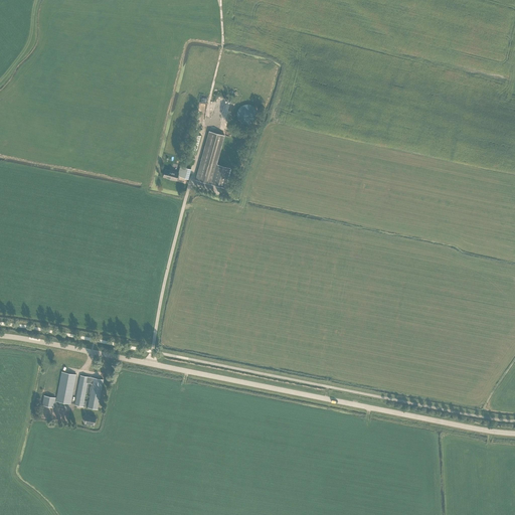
[(226,121),(232,98),(217,94),(213,112),(220,114),(219,119),(226,121)]
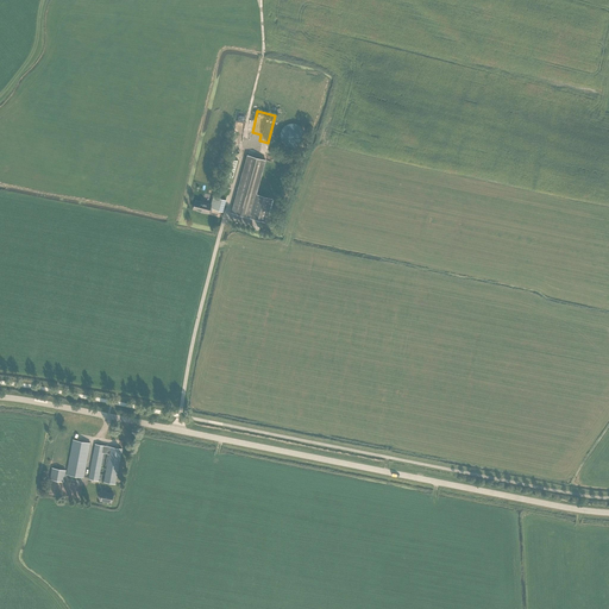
[(293,124),(292,124),(290,124),(289,124),(288,125),(287,125),(286,125),(286,126),(284,126),(284,127),(283,127),(283,129),(282,129),(282,130),(281,131),(281,132),(281,133),(280,135),(280,136),(280,137),(280,138),(281,138),(281,139),(281,140),(282,142),(282,143),(283,144),(284,145),(286,146),(287,146),(288,148),(289,148),(290,148),(292,148),(293,148),(294,148),(295,148),(296,148),(297,146),(299,146),(300,145),(301,145),(301,144),(302,144),(302,143),(302,142),(303,142),(303,140),(303,139),(305,138),(305,137),(305,136),(305,135),(305,133),(303,132),(303,131),(302,130),(302,129),(301,127),(300,126),(299,126),(299,125),(297,125),(296,125),(296,124),(295,124),(294,124),(293,124)]
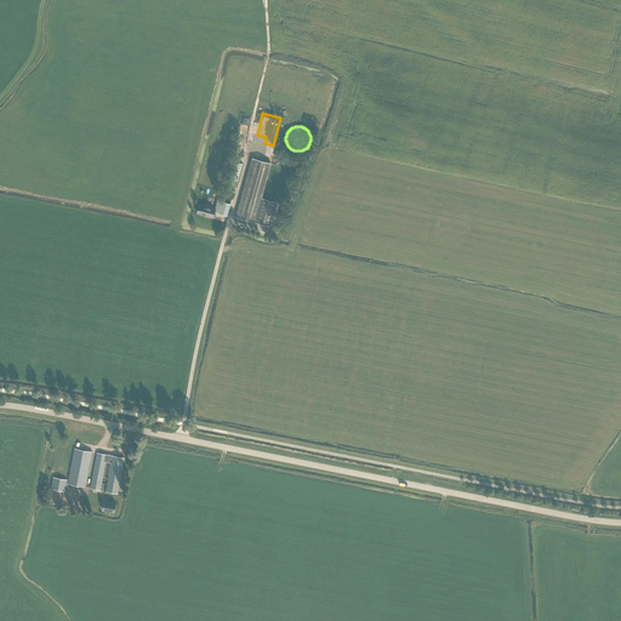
[(237,217),(244,218),(271,227),(278,203),(261,198),(271,164),(252,159),(237,217)]
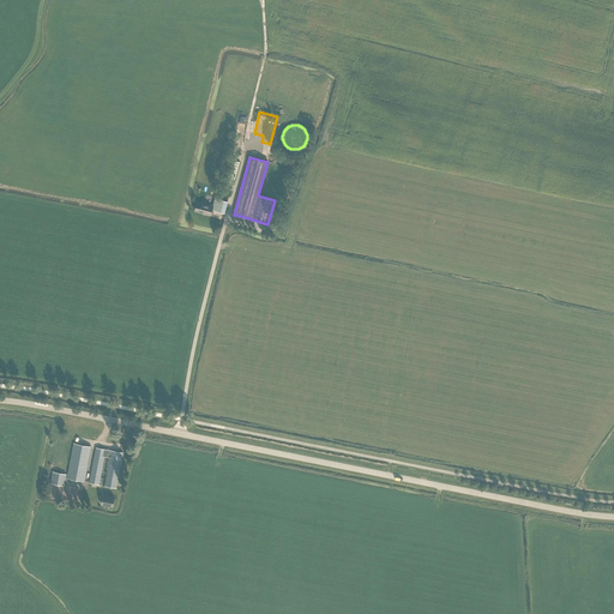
[(240,162),(232,160),(226,182),(234,185),(240,162)]
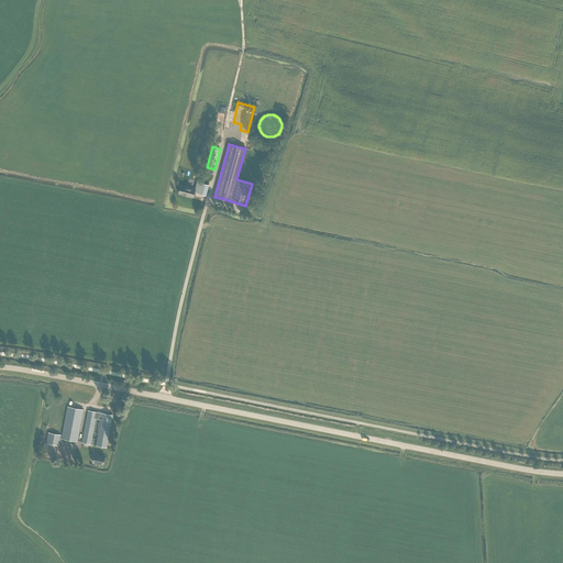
[(180,185),(178,194),(192,197),(194,196),(195,197),(196,192),(206,195),(209,185),(197,181),(195,189),(180,185)]
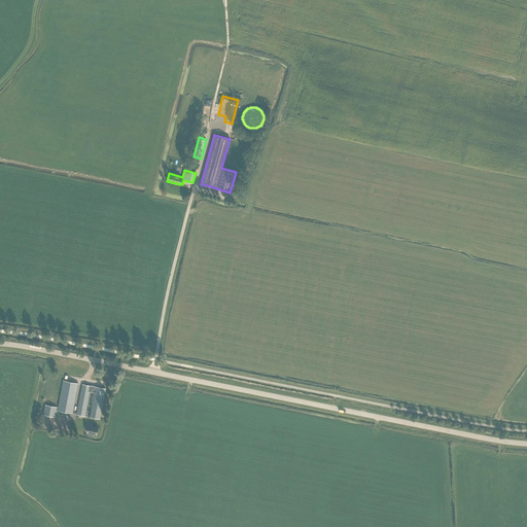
[(62,380),(50,378),(43,415),(55,417),(62,380)]
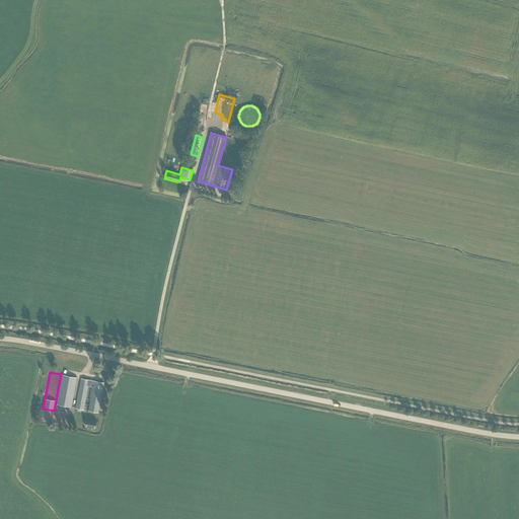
[(77,377),(62,375),(57,404),(71,408),(77,377)]
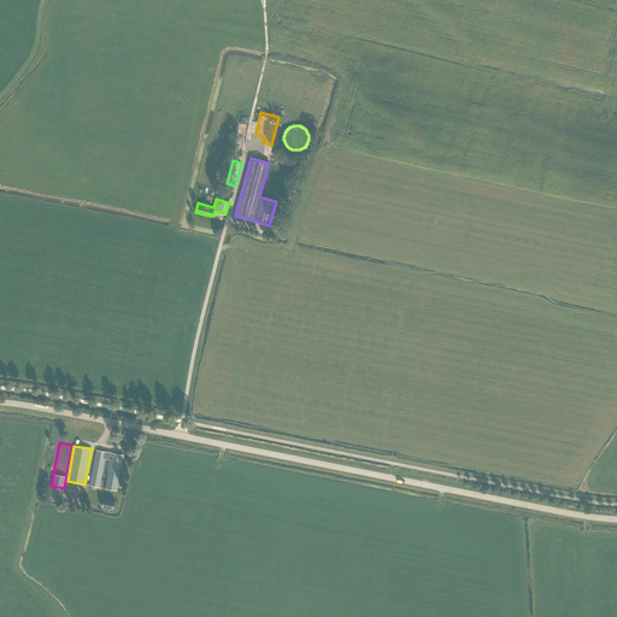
[(97,450),(89,486),(99,487),(103,471),(105,471),(107,459),(109,459),(106,472),(109,472),(105,488),(117,491),(123,454),(97,450)]
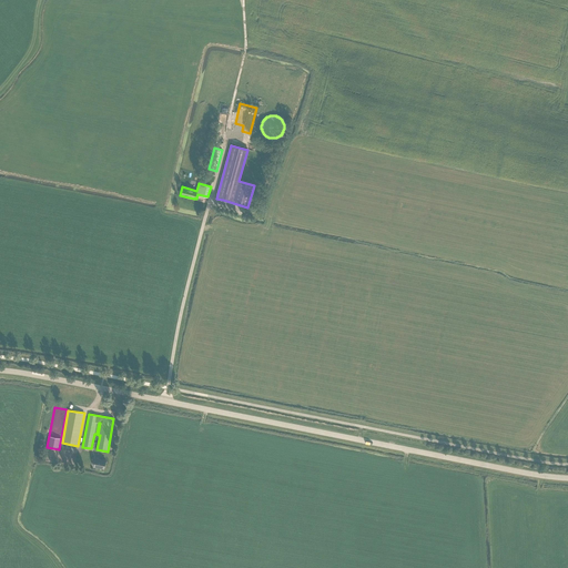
[(93,466),(104,468),(105,460),(94,458),(93,466)]
